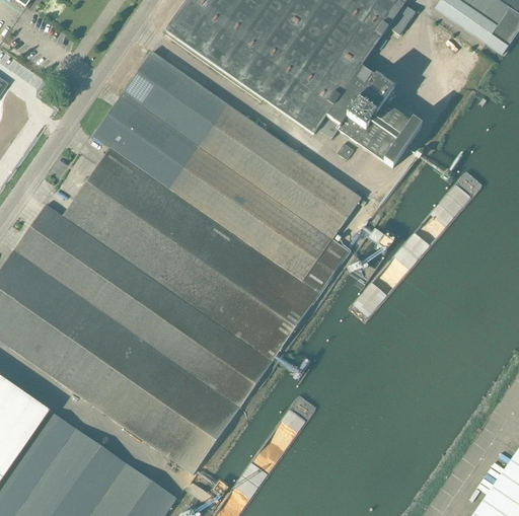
[(317,129),(331,138),(338,129),(392,167),(421,126),(385,100),(394,88),(375,75),(361,65),(388,26),(399,34),(415,11),(404,4),(406,0),(186,0),(165,30),(313,134),(317,129)]
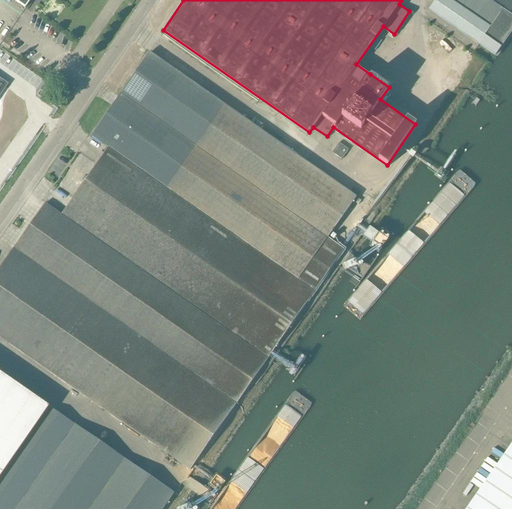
[(511,28),(511,0),(433,0),(428,7),(495,53),(511,28)]
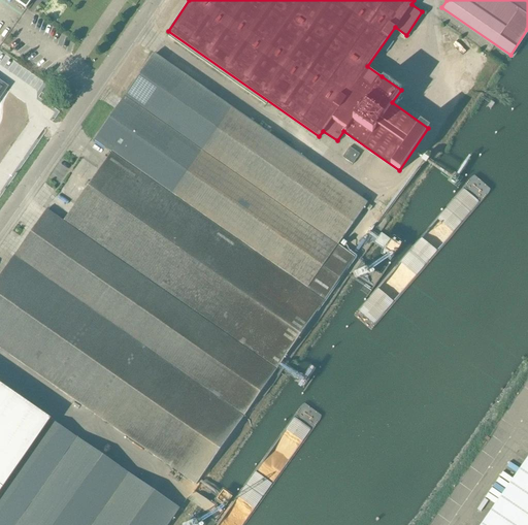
[(367,200),(155,52),(94,138),(111,151),(63,219),(46,206),(0,272),(0,346),(196,483),(355,255),(338,242),(367,200)]
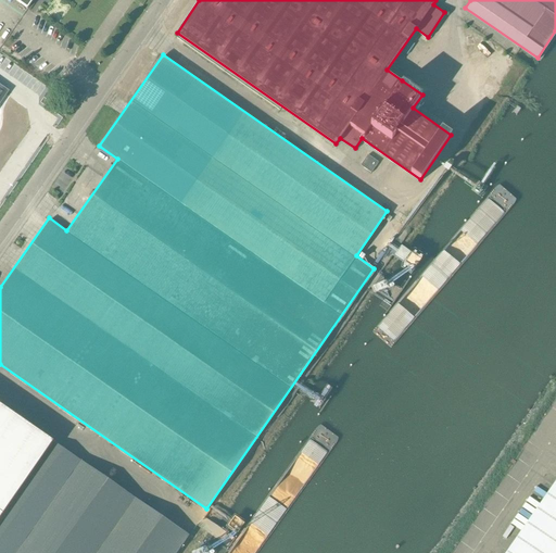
[(52,101),(58,93),(49,88),(43,95),(52,101)]
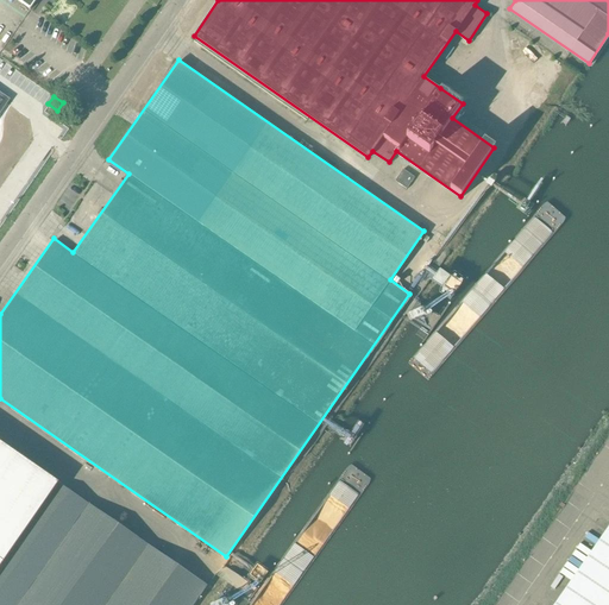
[(402,166),(395,178),(406,187),(414,175),(403,166),(402,166)]
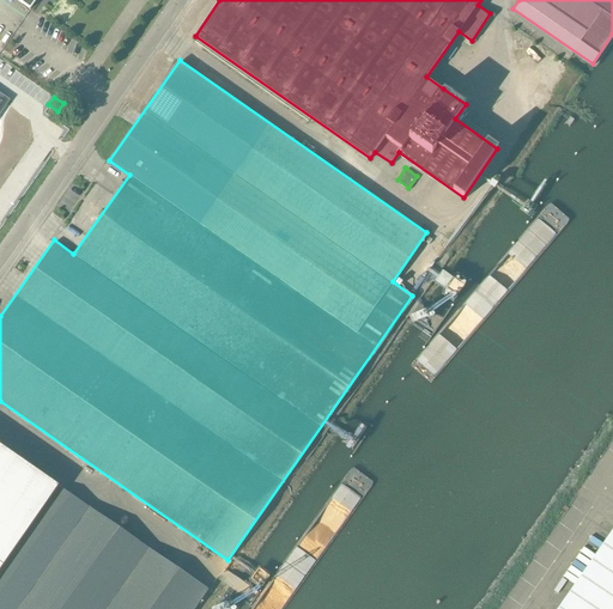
[(0,608),(193,608),(208,586),(0,442),(0,608)]
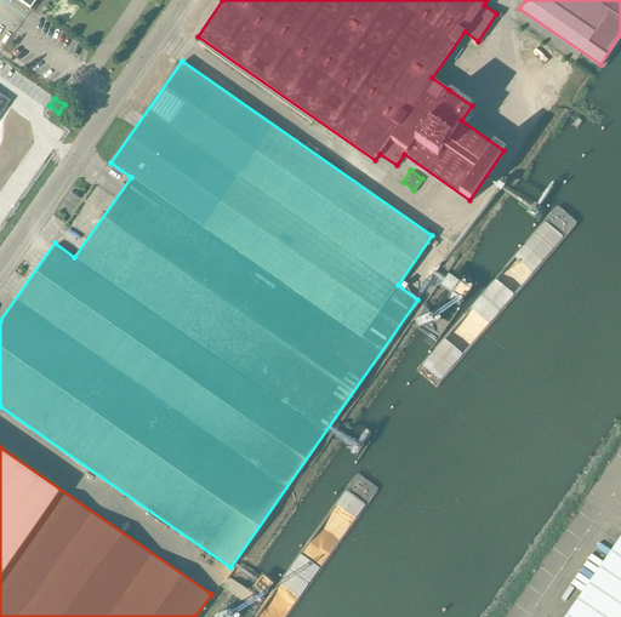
[(620,616),(620,540),(567,616),(620,616)]
